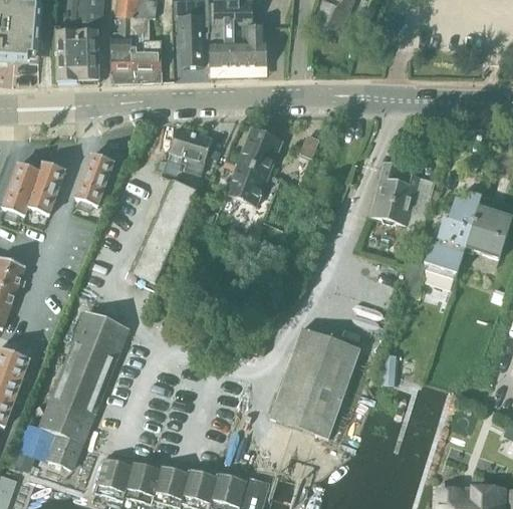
[(0,0),(0,59),(15,61),(15,57),(35,58),(40,0),(0,0)]
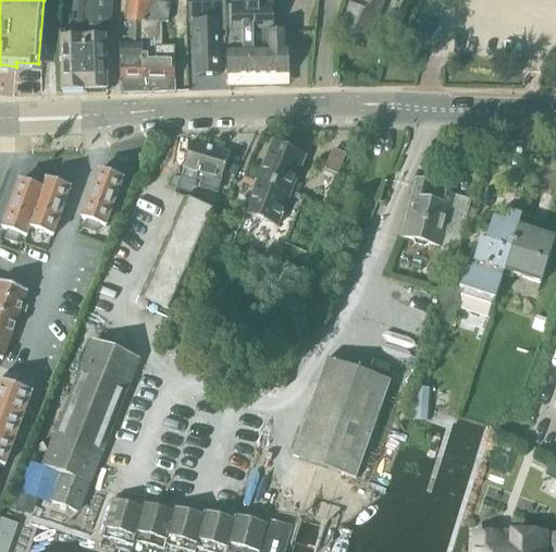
[(81,0),(79,21),(110,23),(112,0),(81,0)]
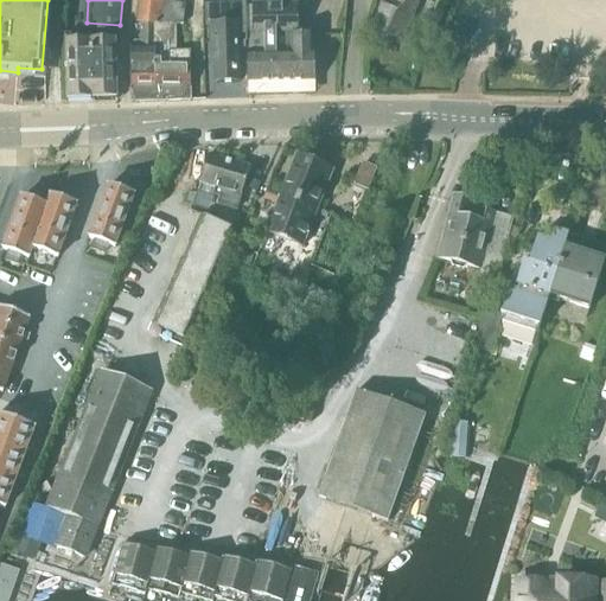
[(140,0),(139,14),(140,14),(140,34),(138,34),(138,40),(131,40),(131,82),(159,81),(157,18),(161,16),(163,0),(140,0)]
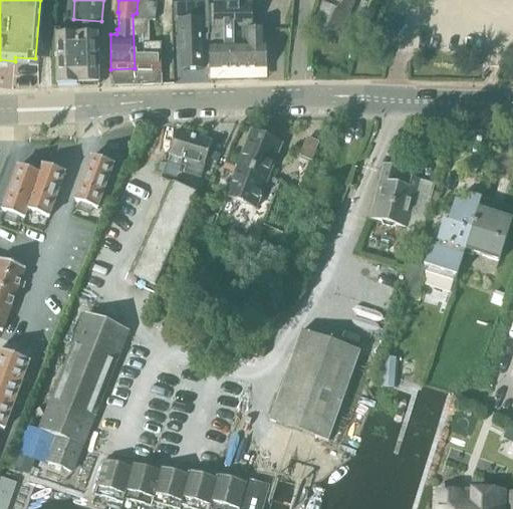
[(133,15),(135,68),(161,68),(161,38),(149,38),(149,17),(156,16),(158,0),(138,0),(137,13),(133,15)]
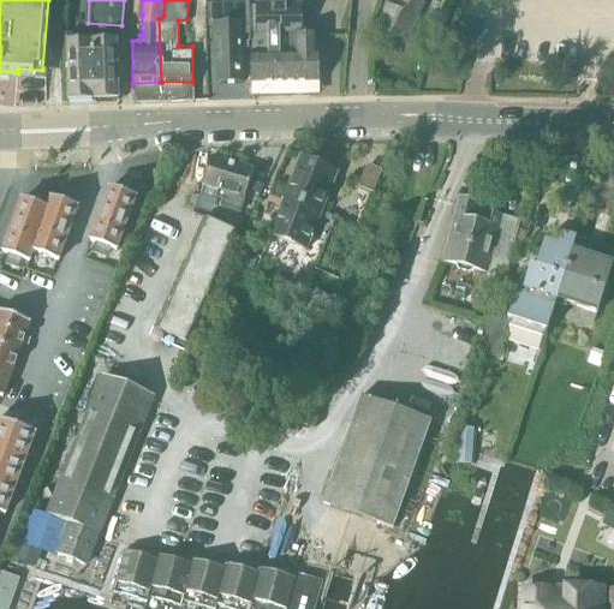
[(209,0),(209,19),(209,22),(216,22),(216,60),(221,60),(221,77),(243,77),(243,45),(250,45),(249,0),(209,0)]
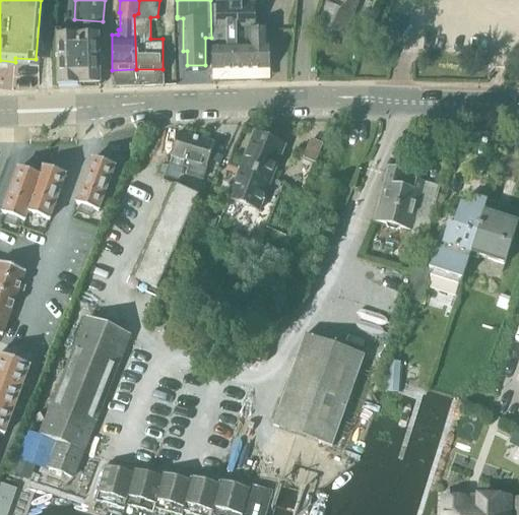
[(218,0),(219,25),(213,25),(213,30),(214,75),(238,75),(238,66),(269,66),(268,41),(268,25),(256,25),(256,0),(218,0)]
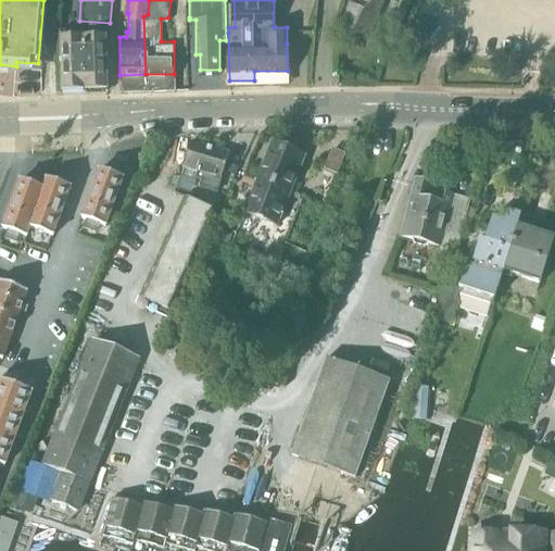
[(352,0),(342,23),(368,34),(383,0),(352,0)]
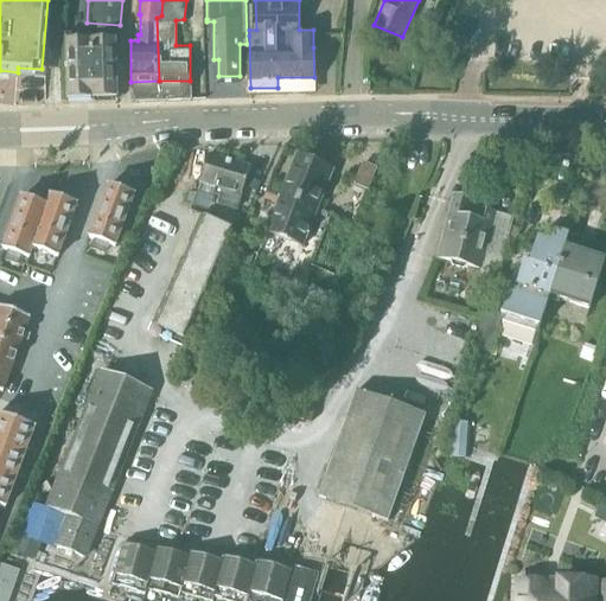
[(65,31),(68,65),(69,94),(120,91),(116,34),(93,36),(91,29),(65,31)]
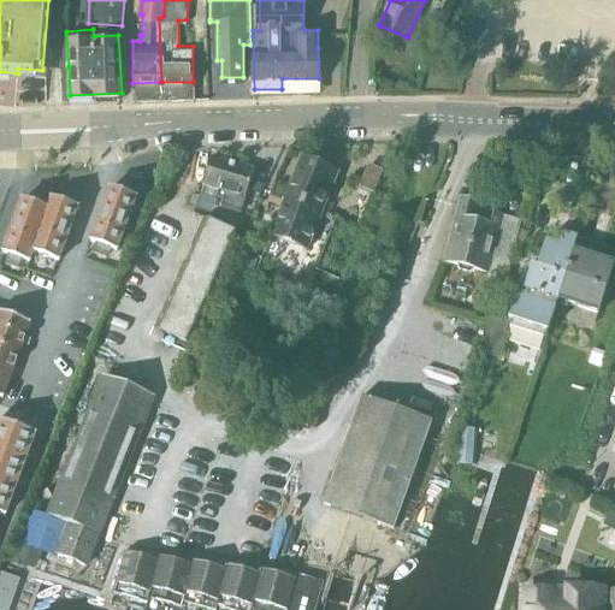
[(323,203),(338,166),(302,152),(288,189),(323,203)]
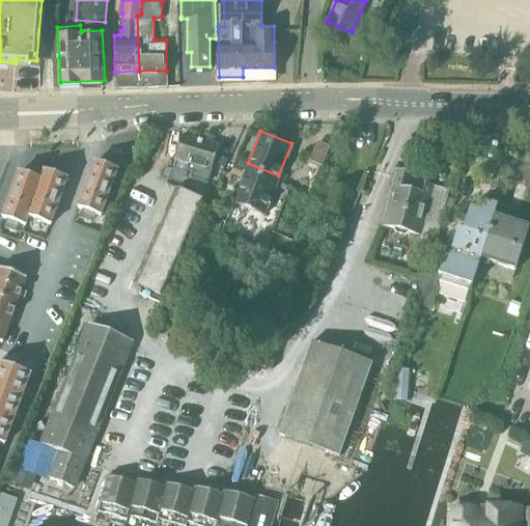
[(206,180),(218,142),(183,132),(173,162),(193,168),(191,175),(206,180)]
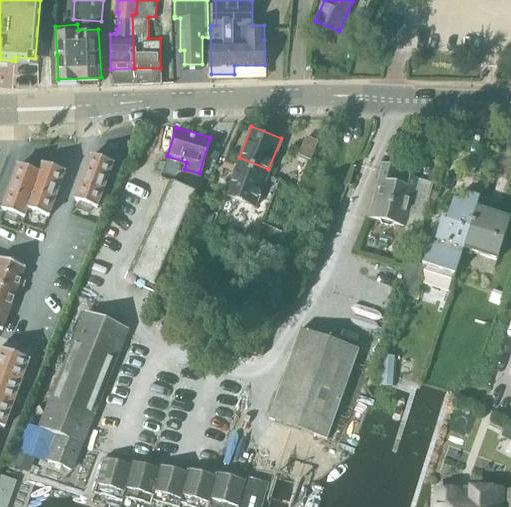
[(311,158),(319,138),(307,133),(299,153),(311,158)]
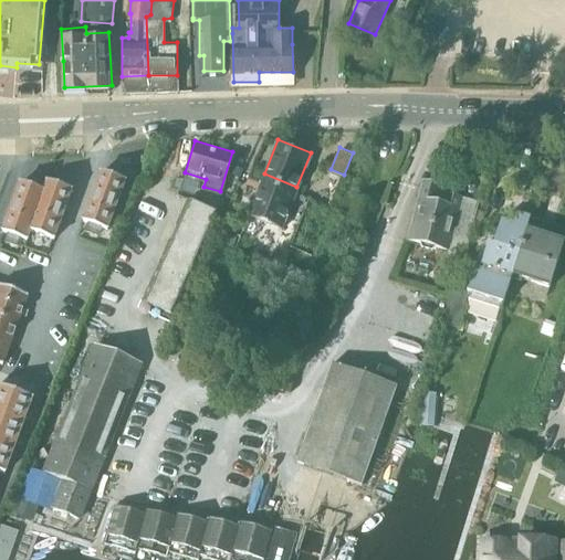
[(240,173),(243,165),(234,160),(230,168),(240,173)]
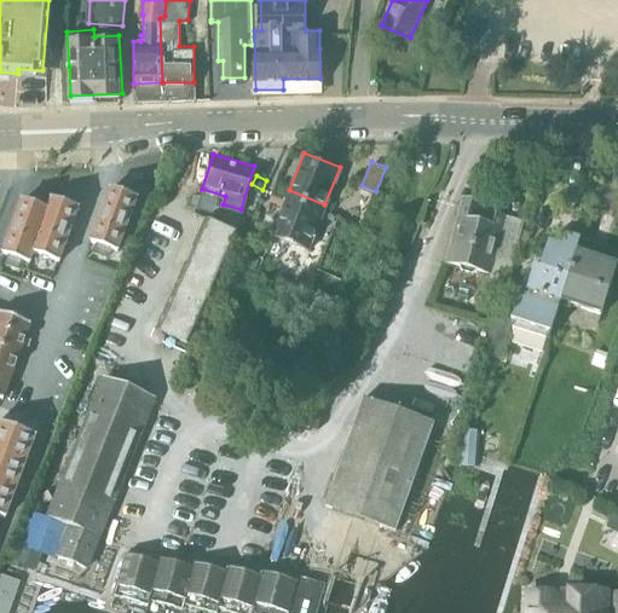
[(137,192),(111,184),(92,237),(117,246),(137,192)]
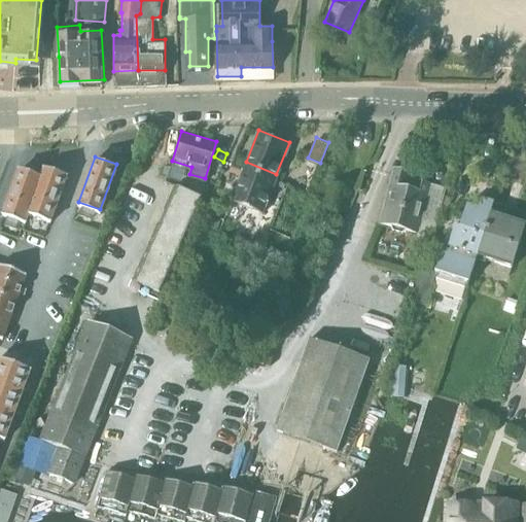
[(263,209),(276,174),(246,162),(232,198),(263,209)]
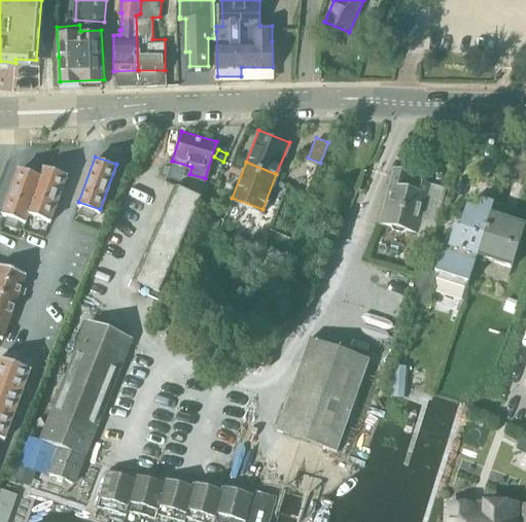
[(41,175),(29,211),(50,218),(66,173),(44,166),(41,175)]
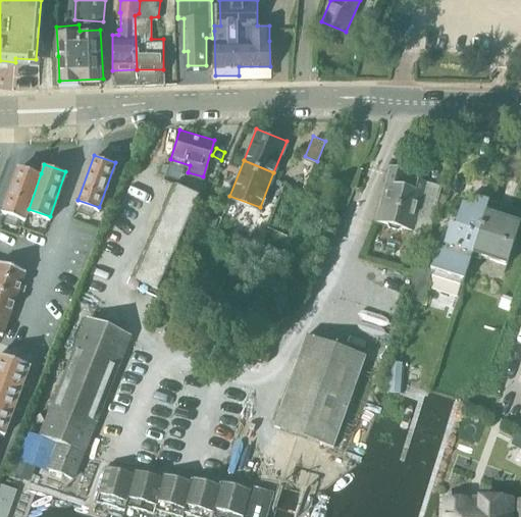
[(25,217),(29,209),(41,173),(19,165),(4,210),(25,217)]
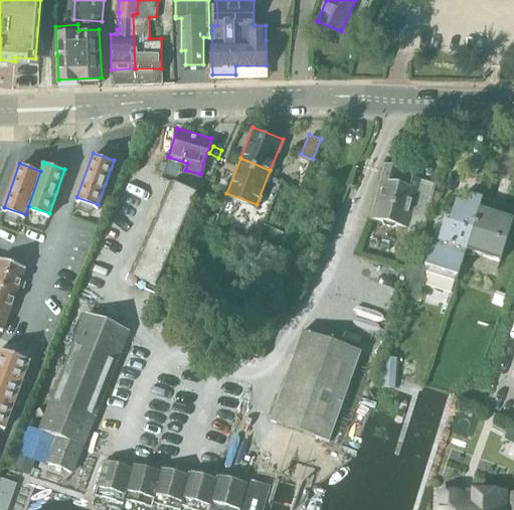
[(405,177),(397,175),(399,166),(386,163),(372,214),(408,224),(407,226),(420,230),(434,182),(406,175),(405,177)]
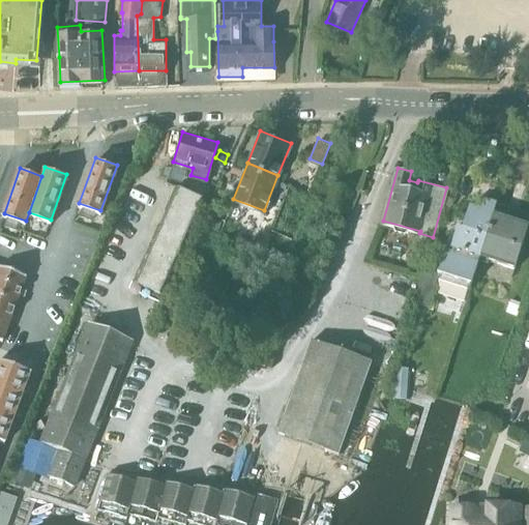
[(163,294),(206,197),(175,183),(131,280),(163,294)]
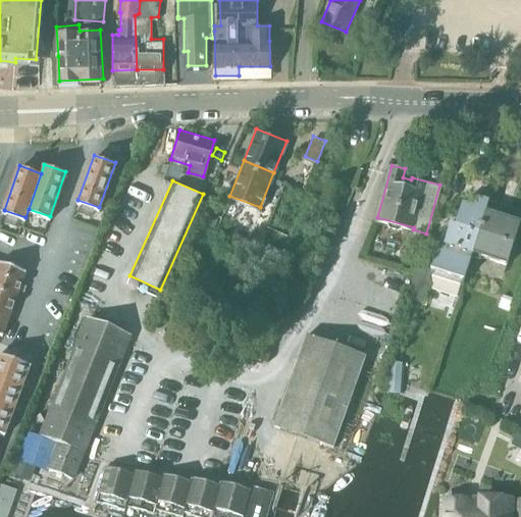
[(473,251),(489,199),(476,196),(473,205),(462,201),(455,223),(451,222),(446,243),(447,243),(446,249),(437,247),(439,242),(426,238),(419,261),(407,296),(422,301),(431,270),(464,280),(473,251)]
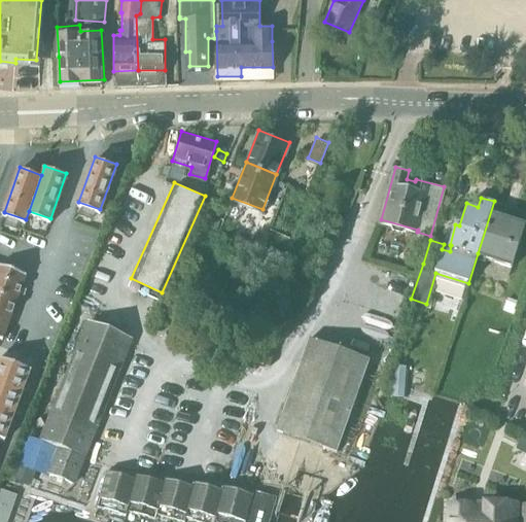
[(512,264),(525,221),(502,214),(505,205),(494,201),(478,253),(512,264)]
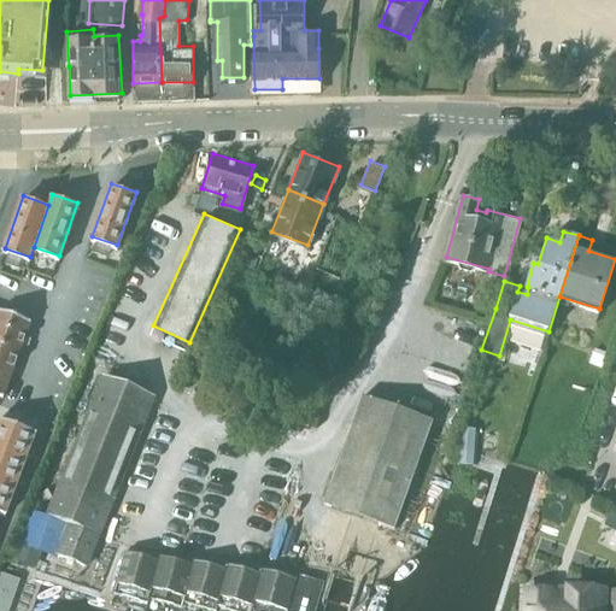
[(0,392),(4,394),(29,319),(28,318),(28,317),(27,315),(21,312),(17,313),(12,312),(11,309),(5,307),(3,309),(0,307),(0,392)]
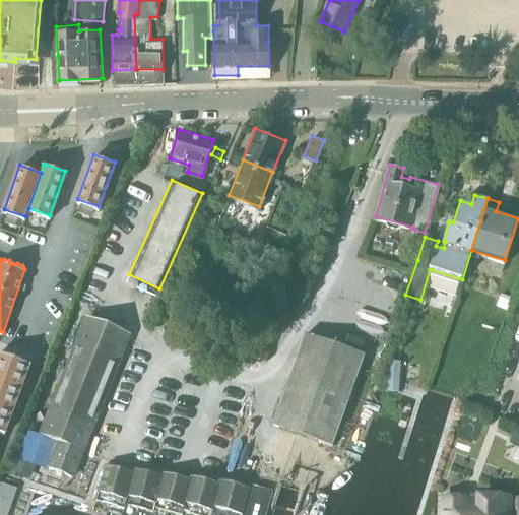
[(508,307),(512,294),(502,291),(498,303),(508,307)]
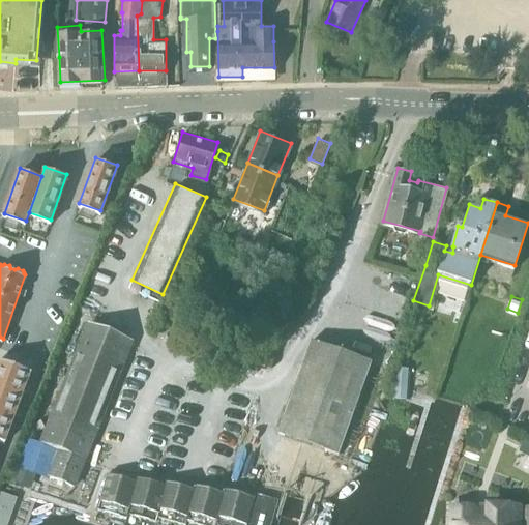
[(72,483),(129,337),(90,321),(43,441),(26,434),(15,463),(51,477),(52,474),(72,483)]
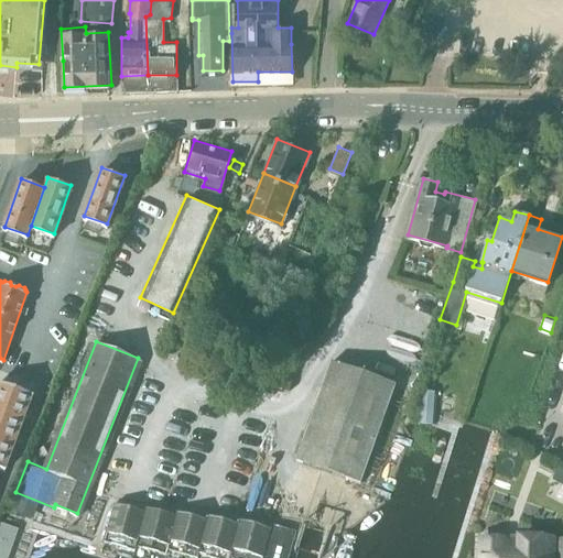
[(359,481),(394,383),(332,360),(296,458),(359,481)]
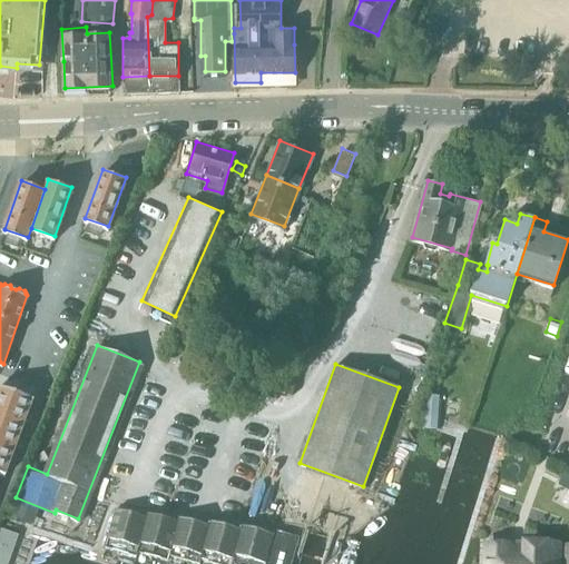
[(0,415),(21,423),(30,397),(0,385),(0,415)]
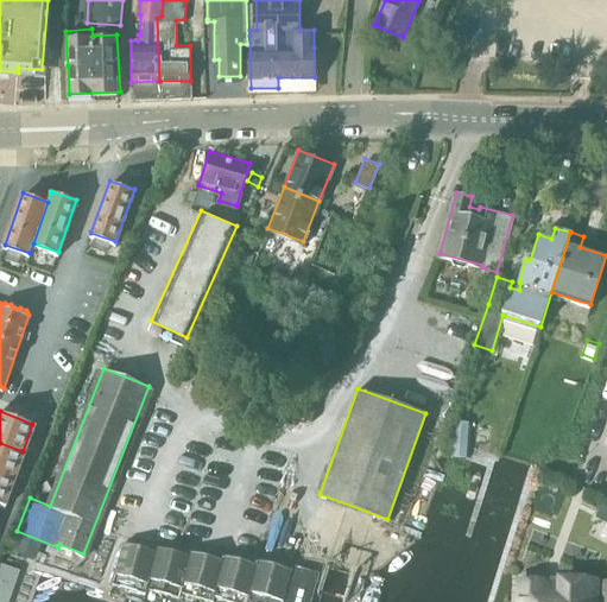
[(468,455),(470,418),(455,417),(453,452),(468,455)]
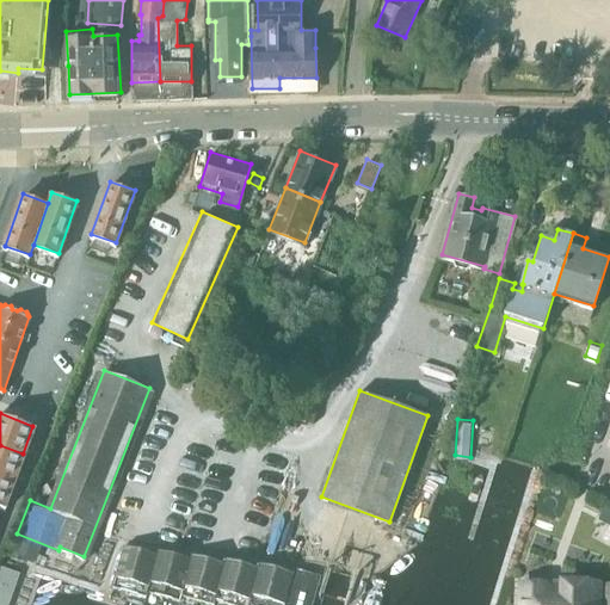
[(0,475),(13,480),(23,454),(0,445),(0,475)]
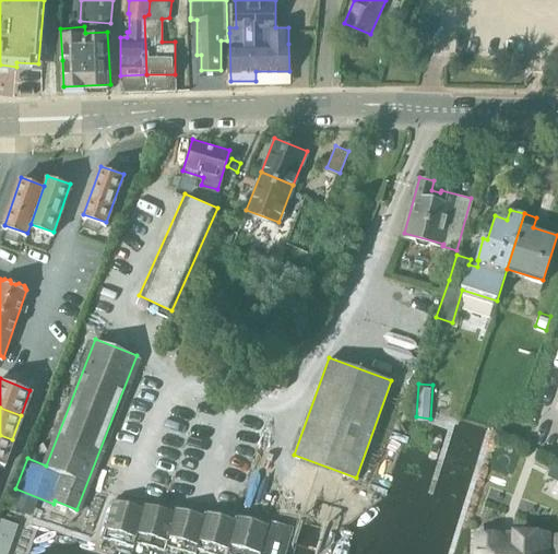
[(0,435),(0,461),(3,463),(12,439),(0,435)]
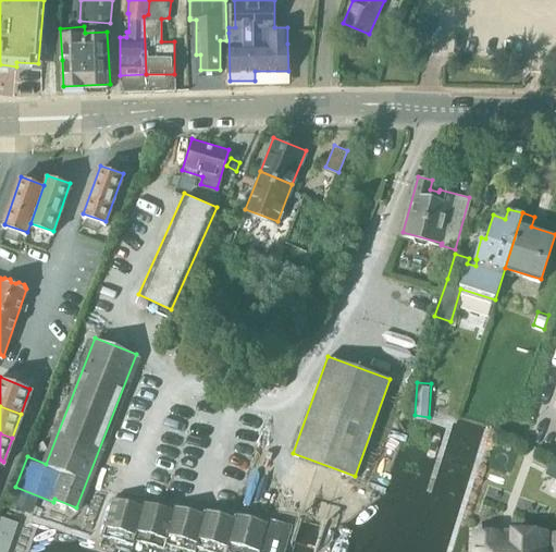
[(175,506),(145,499),(144,503),(113,495),(107,523),(136,530),(137,527),(168,535),(169,531),(198,539),(199,536),(230,542),(231,539),(261,547),(269,519),(237,512),(237,515),(207,507),(206,511),(175,503),(175,506)]
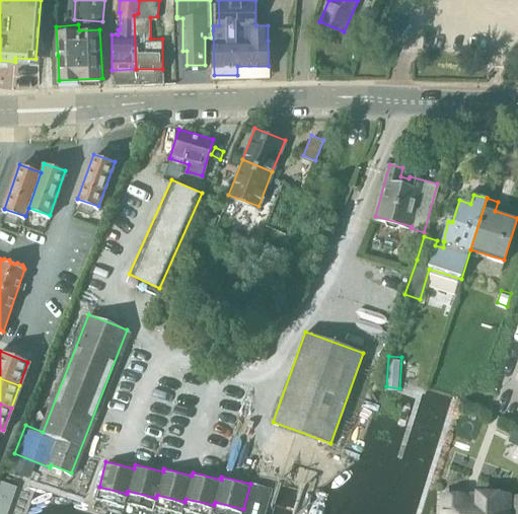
[(0,513),(8,513),(18,486),(0,480),(0,513)]
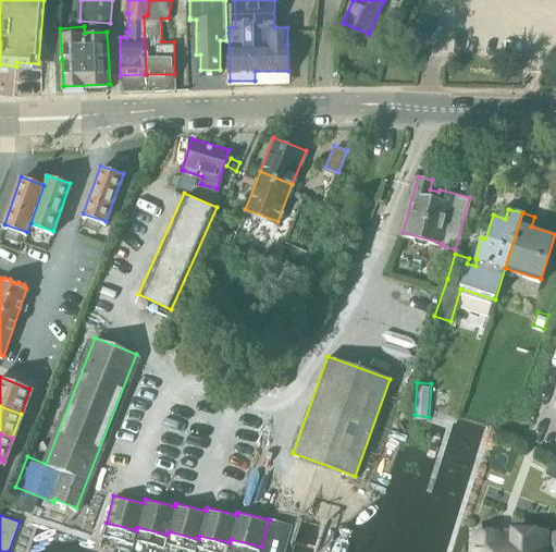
[(286,551),(295,523),(274,516),(264,551),(286,551)]
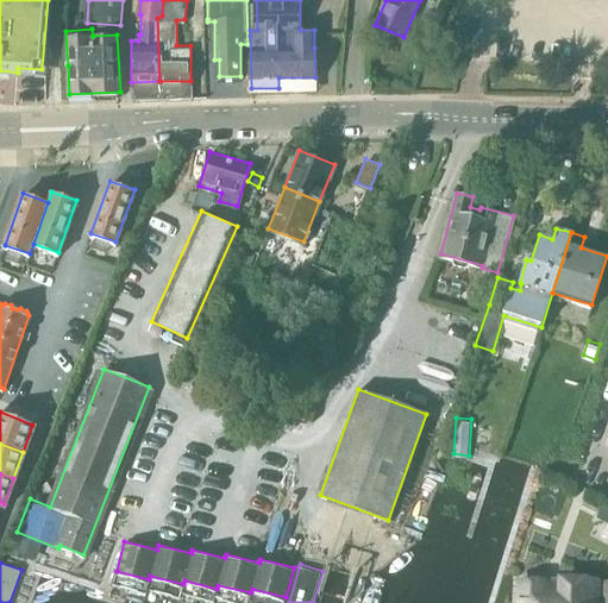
[(516,590),(513,590),(512,602),(600,602),(601,575),(589,575),(589,573),(558,572),(558,578),(551,578),(551,575),(516,573),(516,590)]
